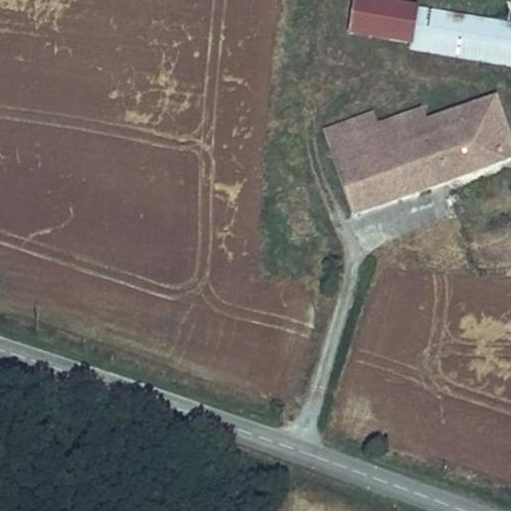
[(412,40),(417,6),(381,0),(355,0),(351,30),(412,40)]
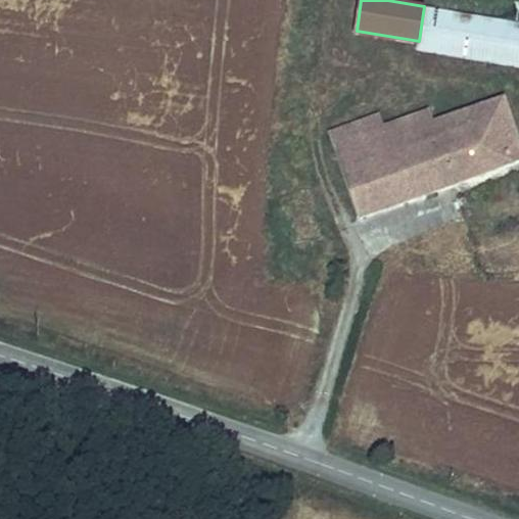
[(518,21),(424,6),(419,41),(418,48),(518,64),(518,21)]
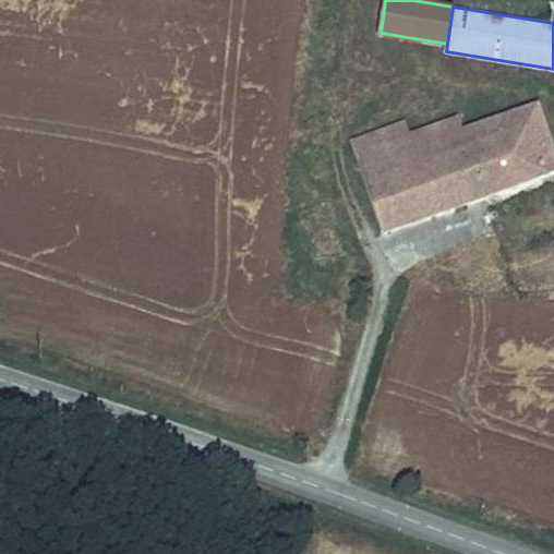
[(539,148),(553,143),(553,140),(540,104),(525,109),(539,148)]
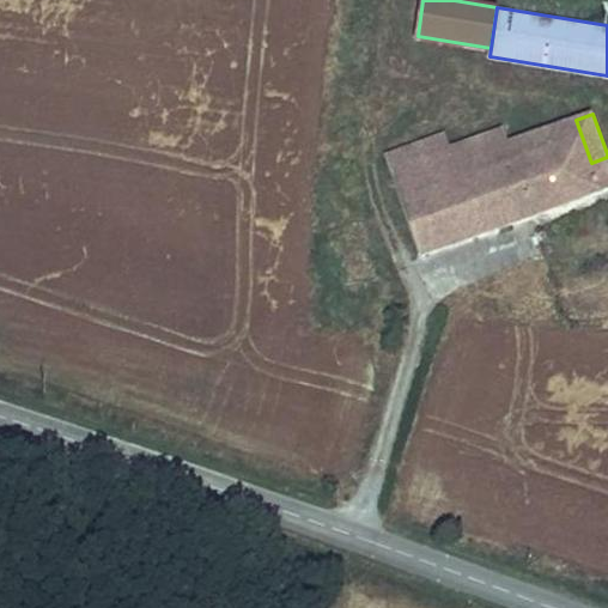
[(437,196),(451,243),(607,188),(607,157),(591,163),(576,120),(565,123),(571,140),(515,158),(509,143),(504,129),(451,149),(464,187),(437,196)]
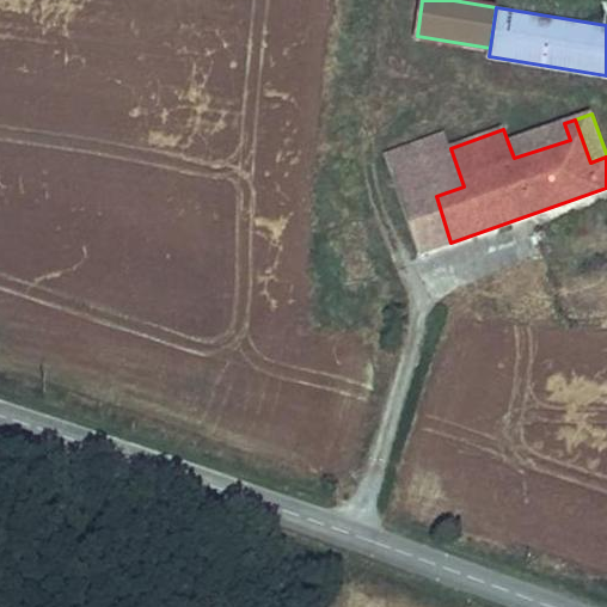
[(570,140),(564,123),(508,142),(514,158),(570,140)]
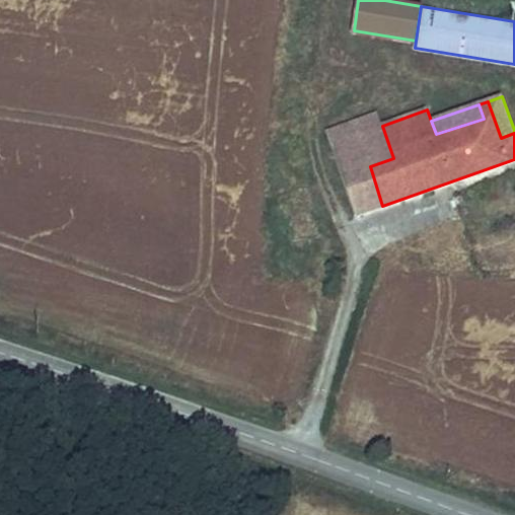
[(333,145),(382,126),(377,111),(327,129),(333,145)]
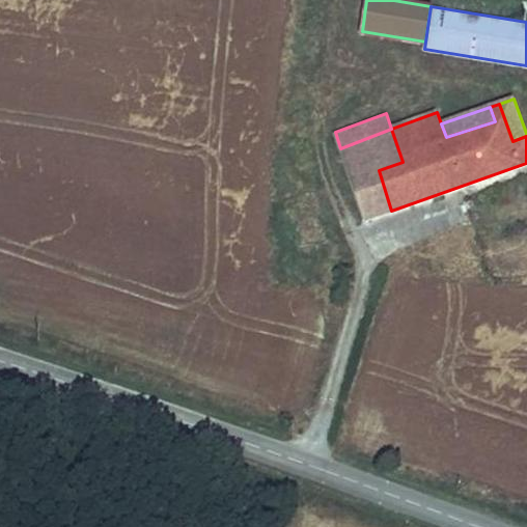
[(379,170),(403,162),(391,129),(340,148),(365,220),(391,211),(379,170)]
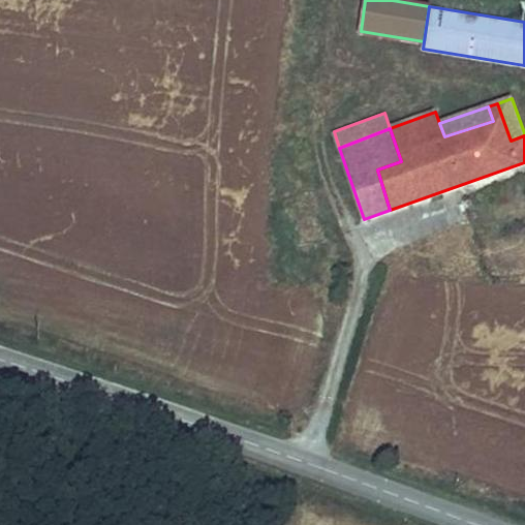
All buildings are outlined.
